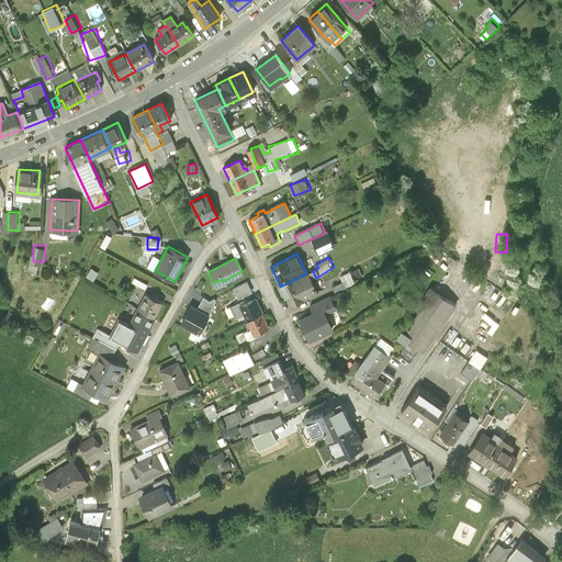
[(344,273),(346,283),(355,281),(351,271),(344,273)]
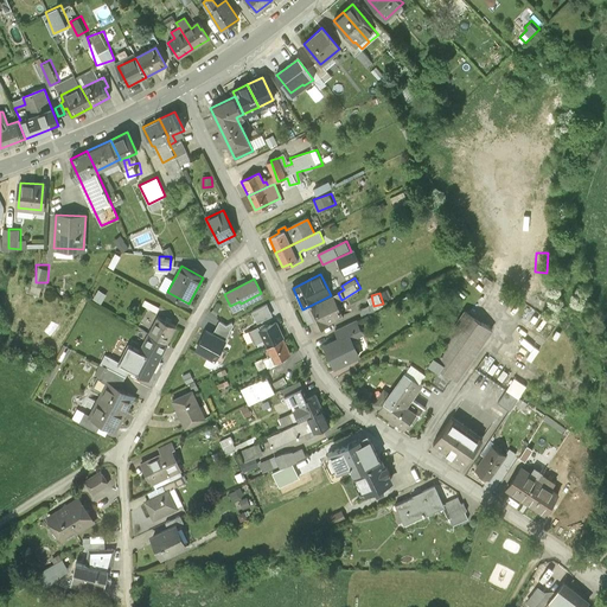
[(334,295),(304,310),(313,331),(330,324),(330,323),(344,317),(334,295)]
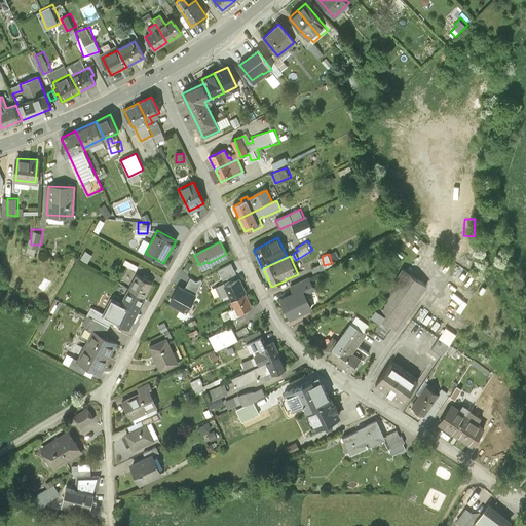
[(381,318),(395,329),(426,286),(404,269),(383,296),(385,297),(377,309),(376,308),(371,314),(379,321),(381,318)]
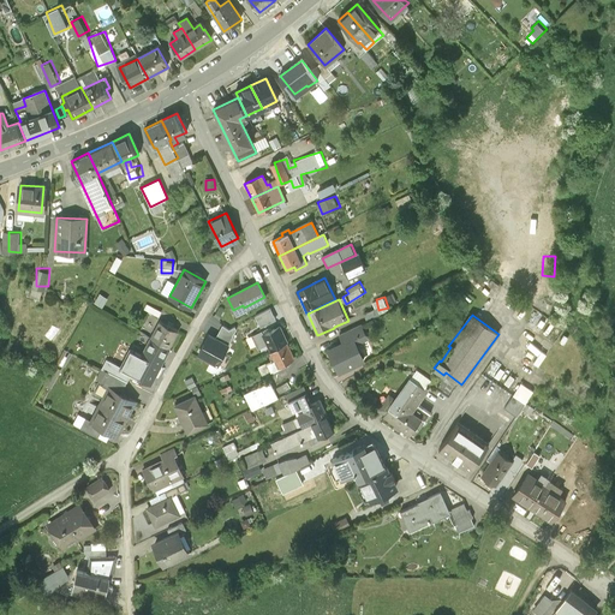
[(160,320),(150,338),(169,347),(179,329),(160,320)]
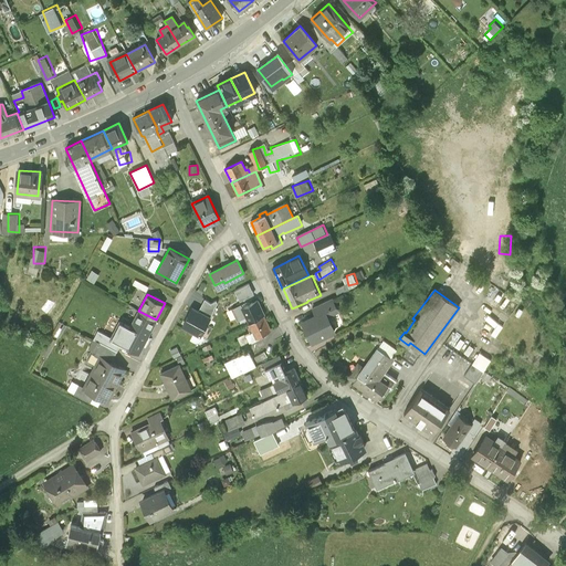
[(249,323),(264,315),(257,301),(242,307),(241,304),(232,308),(238,321),(245,317),(249,323)]
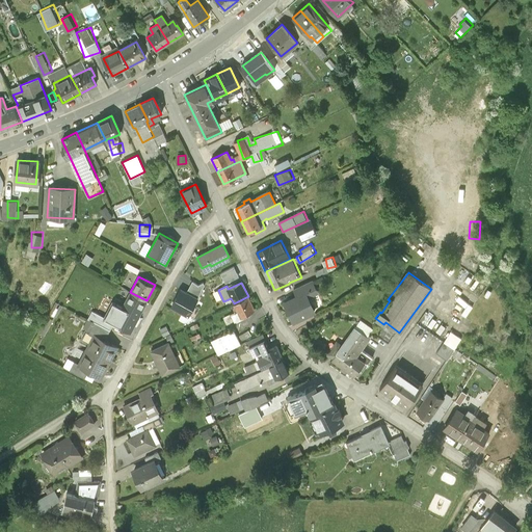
[(197,298),(181,289),(171,306),(188,315),(197,298)]
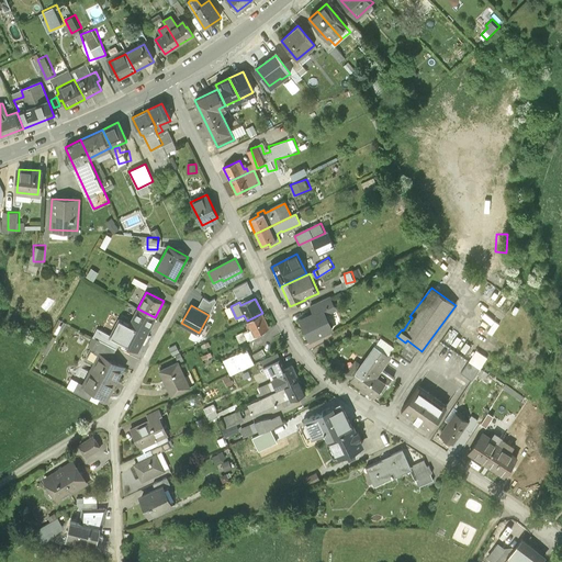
[(155,317),(137,308),(130,324),(147,333),(155,317)]
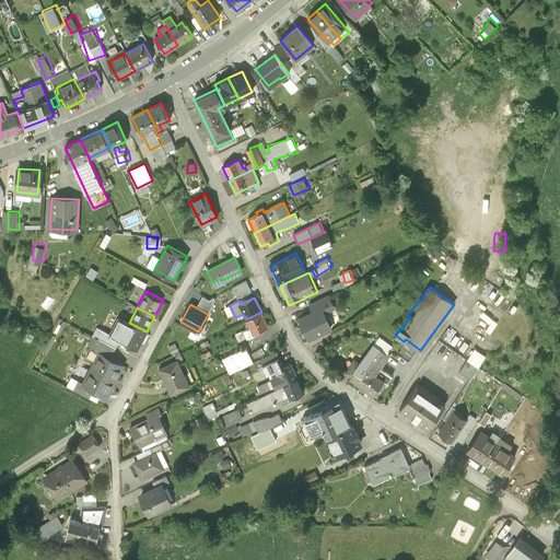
[(331,327),(322,307),(300,318),(308,337),(331,327)]
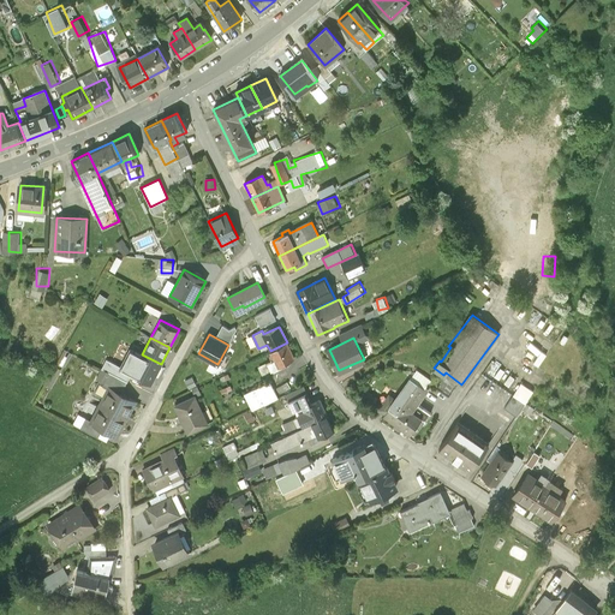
[(287,342),(270,351),(273,356),(267,358),(274,372),(288,365),(287,362),(294,358),(287,342)]
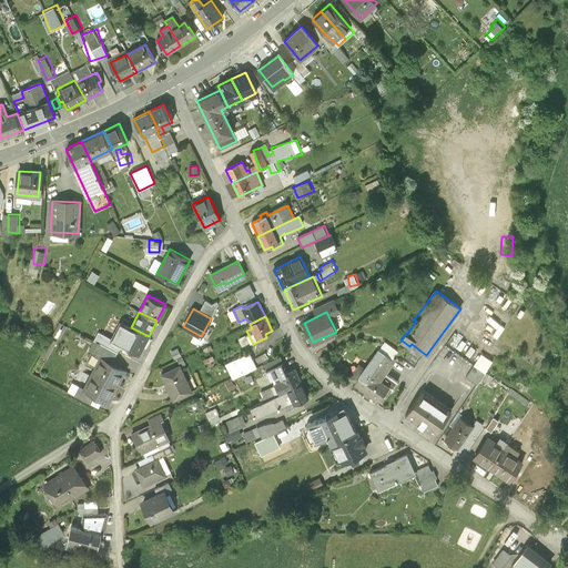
[(493,318),(487,330),(495,333),(499,322),(493,318)]
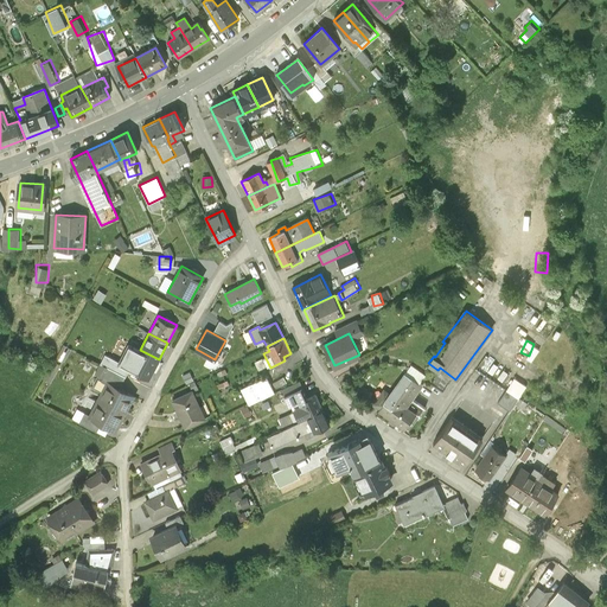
[(535,344),(529,357),(535,359),(541,346),(535,344)]
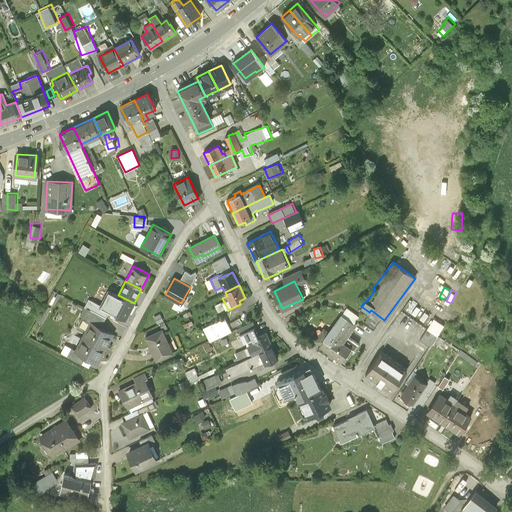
[(420,318),(426,310),(410,299),(404,307),(420,318)]
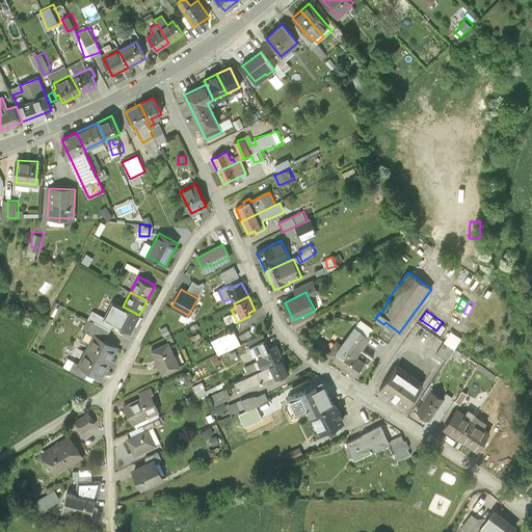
[(444,322),(439,329),(443,333),(448,325),(444,322)]
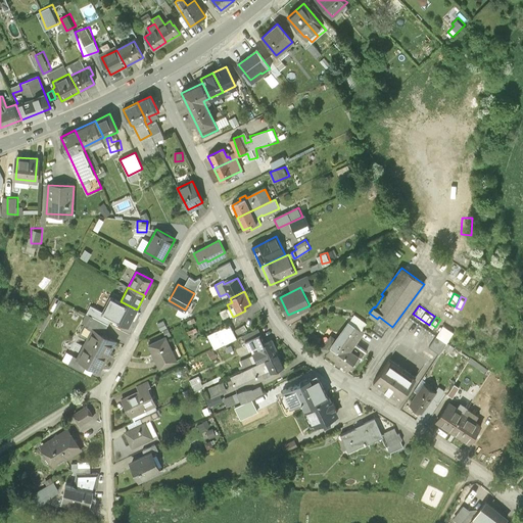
[(365,330),(349,319),(326,351),(349,368),(360,354),(351,348),(365,330)]
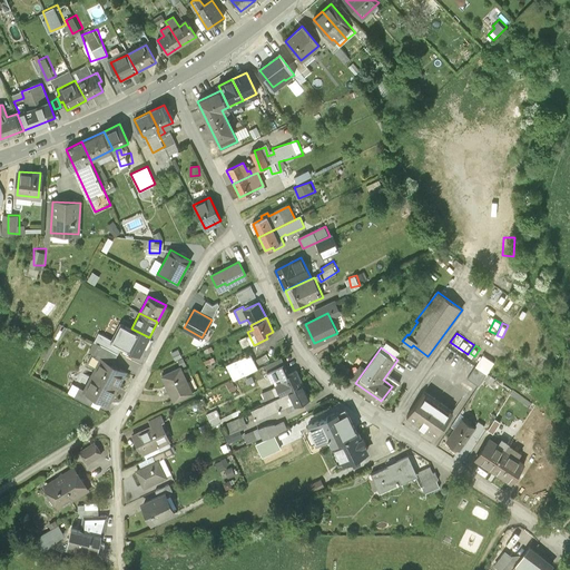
[(257,366),(249,352),(227,364),(234,377),(257,366)]
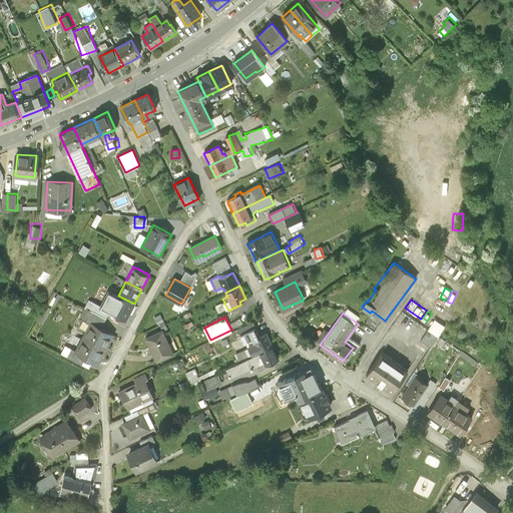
[(436,317),(423,340),(435,347),(448,324),(436,317)]
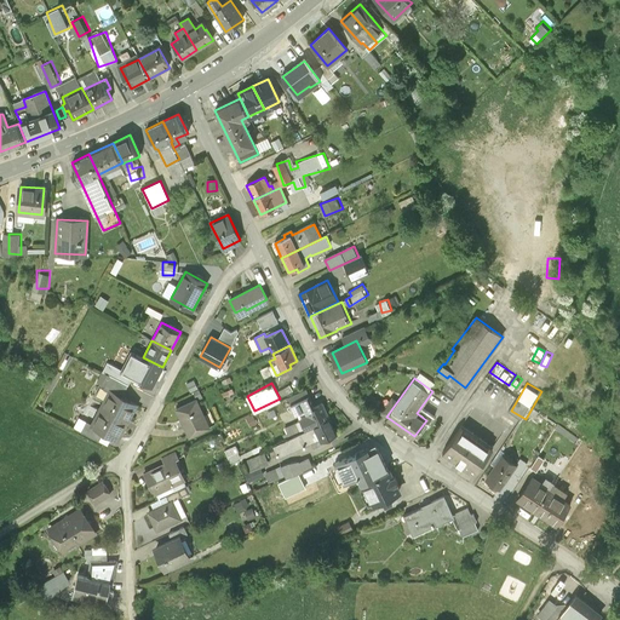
[(110,390),(101,408),(127,422),(137,405),(110,390)]
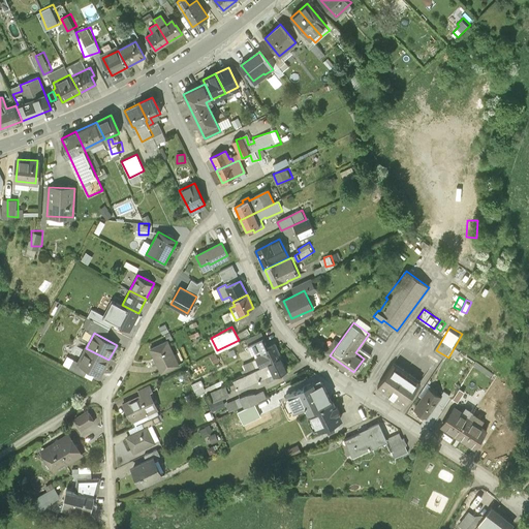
[(178,365),(166,342),(151,350),(162,373),(178,365)]
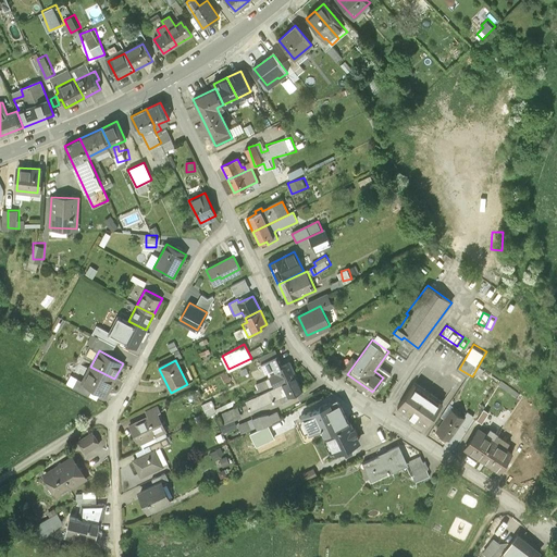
[(267,369),(275,384),(296,374),(289,361),(280,366),(279,362),(274,364),(267,369)]
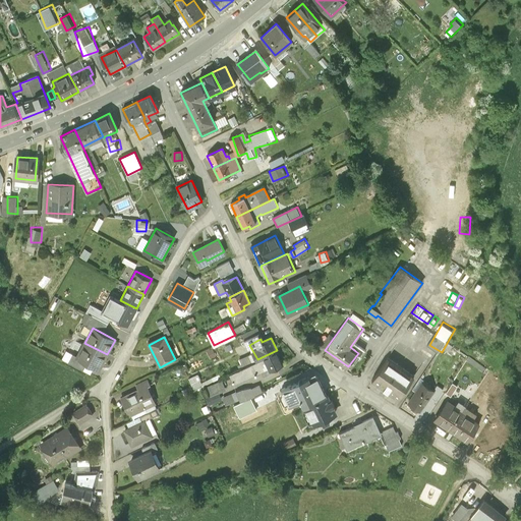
[(100,368),(107,354),(84,343),(77,357),(100,368)]
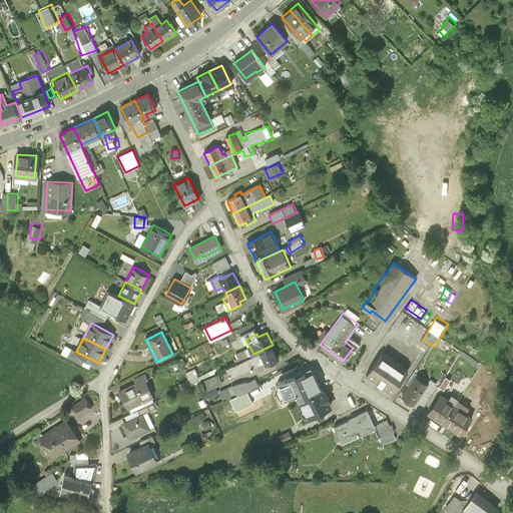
[(69,355),(73,346),(66,343),(63,353),(69,355)]
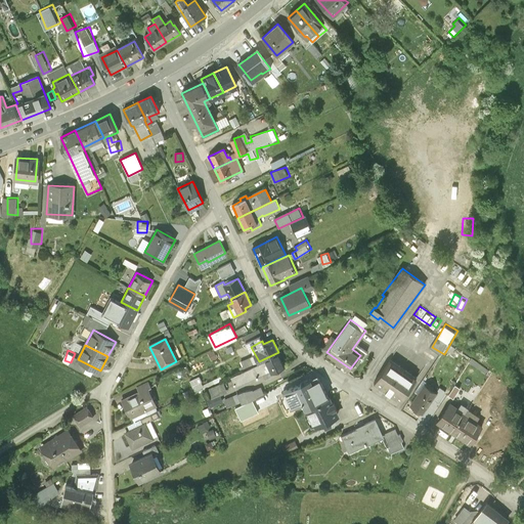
[(285,364),(278,352),(259,361),(231,376),(236,385),(264,370),(262,366),(265,365),(268,370),(264,373),(266,377),(277,372),(275,368),(285,364)]
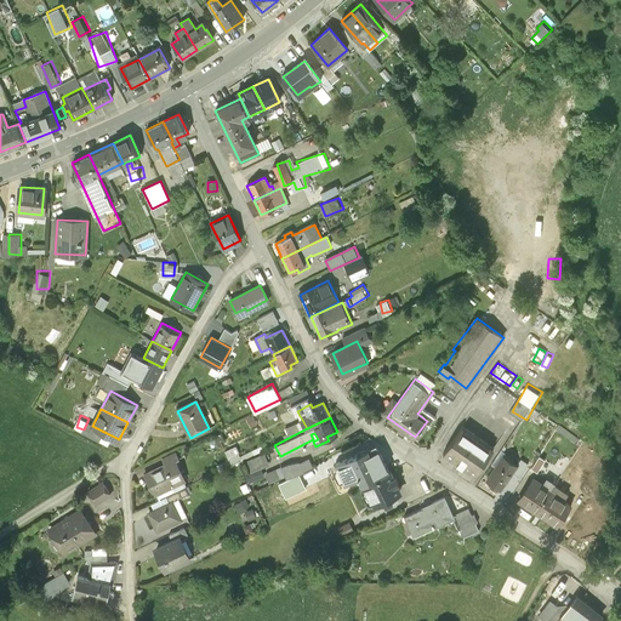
[(493,449),(461,427),(443,454),(474,476),(493,449)]
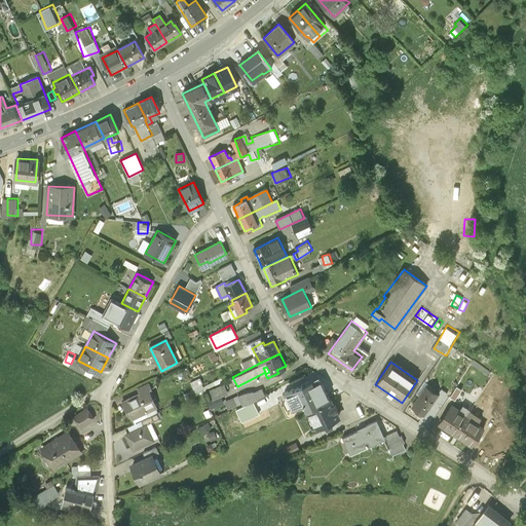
[(197,392),(207,388),(202,381),(194,385),(197,392)]
